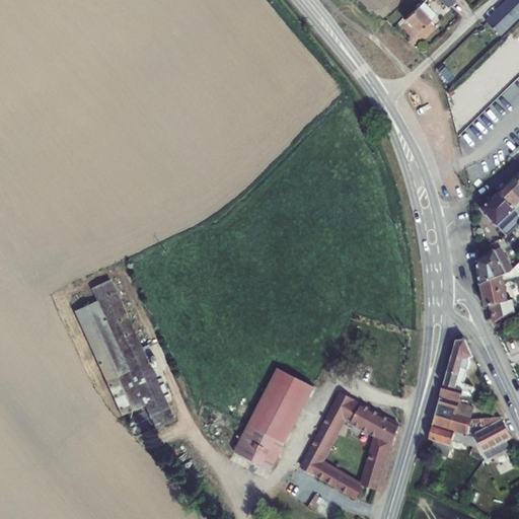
[(518,0),(509,0),(488,22),(501,34),(518,15),(518,0)]
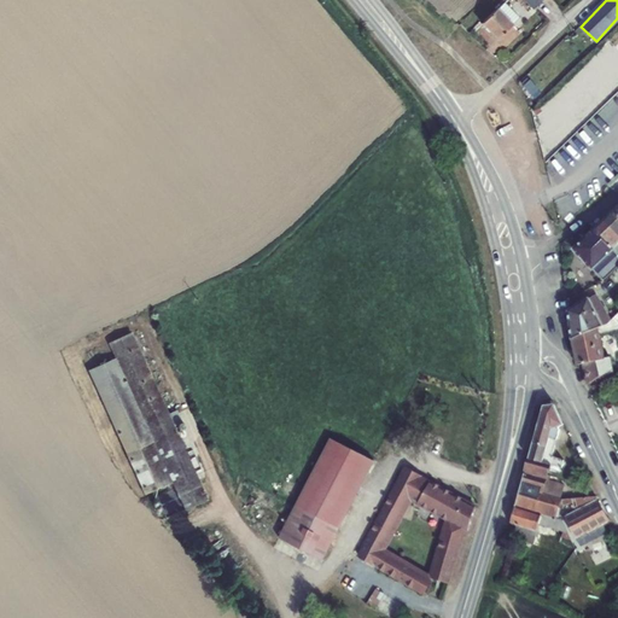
[(519,18),(503,3),(482,25),(496,40),(519,18)]
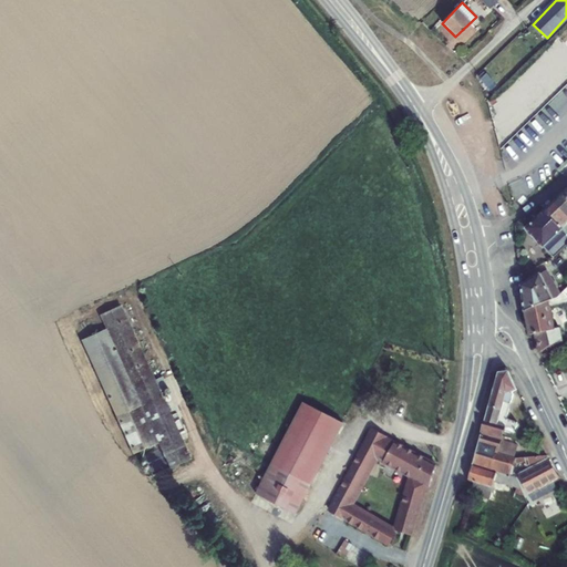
[(566,196),(566,195),(556,203),(566,215),(566,196)]
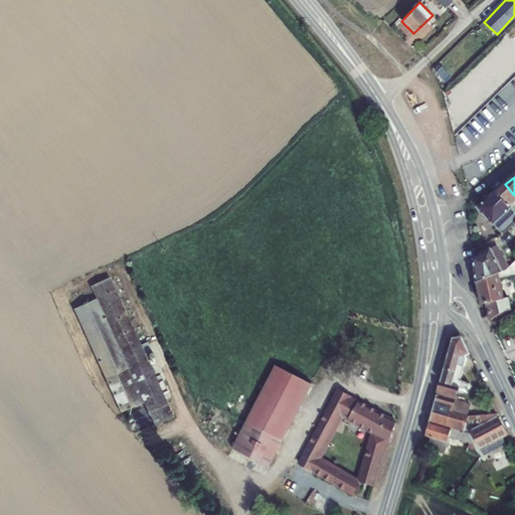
[(514,195),(505,184),(496,193),(514,213),(514,195)]
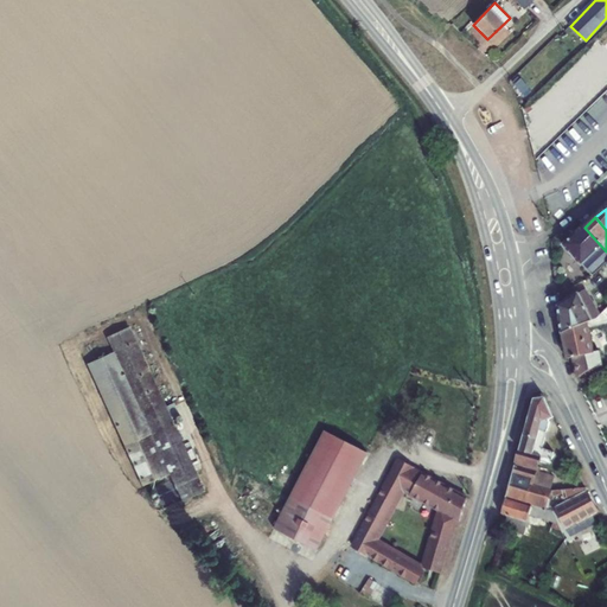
[(606,262),(606,251),(585,228),(564,246),(593,275),(606,263),(606,262)]
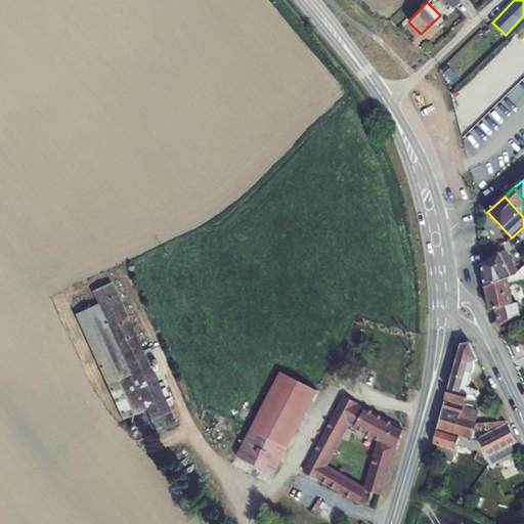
[(505,250),(482,263),(486,287),(508,281),(513,277),(506,264),(512,261),(505,250)]
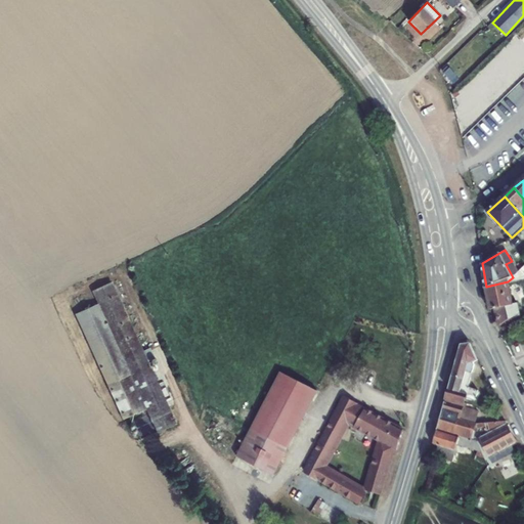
[(506,264),(513,277),(518,272),(512,261),(506,264)]
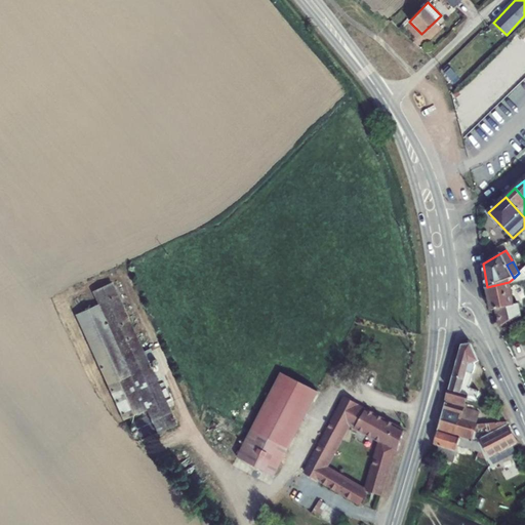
[(511,287),(524,279),(524,277),(520,272),(519,273),(514,278),(509,282),(487,287),(491,310),(496,309),(500,324),(520,312),(518,304),(514,305),(511,287)]
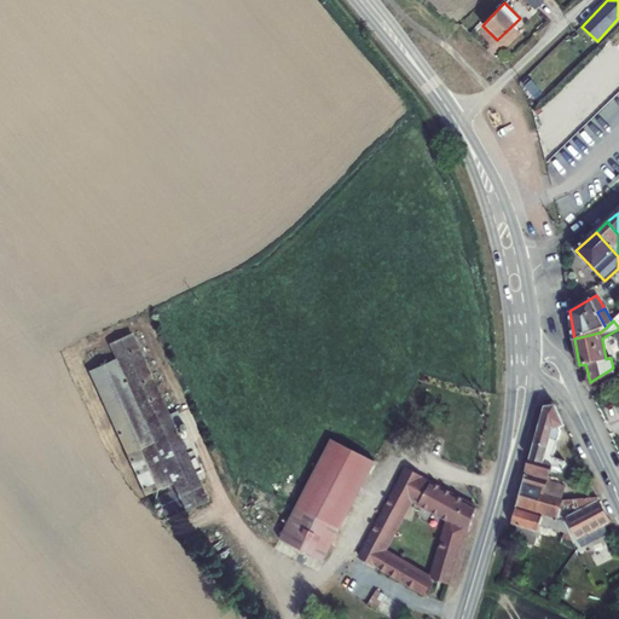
[(173,484),(185,512),(208,501),(133,335),(110,346),(117,360),(91,372),(146,496),(173,484)]
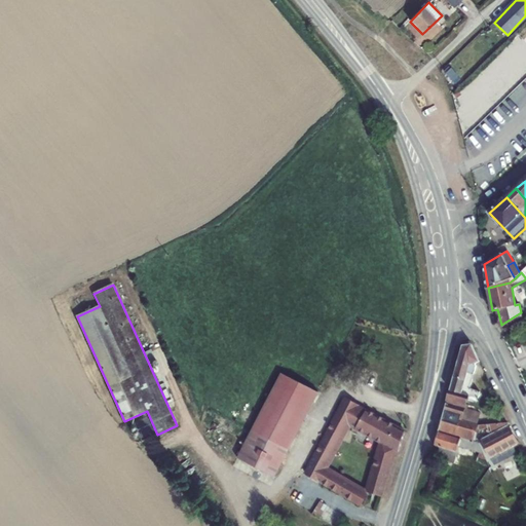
[(473,344),(463,346),(447,405),(463,408),(465,409),(466,405),(464,404),(466,396),(477,398),(478,391),(468,388),(475,364),(480,363),(473,344)]
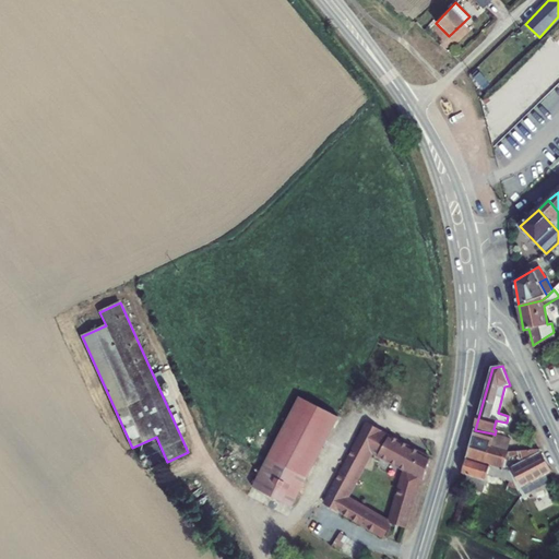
[(340,417),(300,397),(253,488),(293,507),(340,417)]
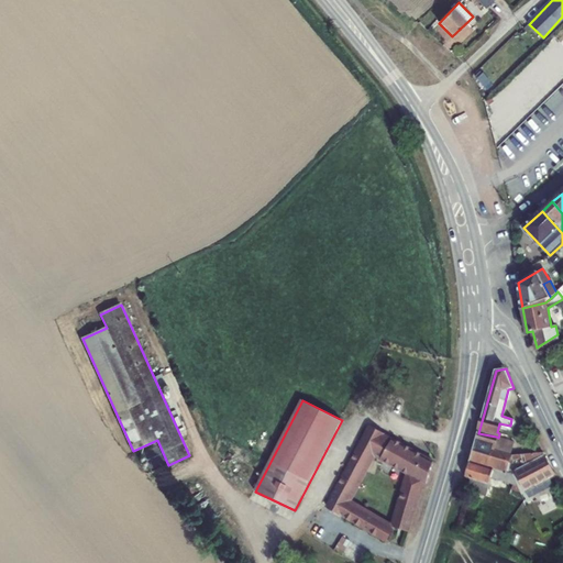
[(374,454),(409,474),(394,527),(408,530),(422,482),(428,485),(433,462),(370,428),(328,507),(386,541),(394,528),(349,501),(374,454)]
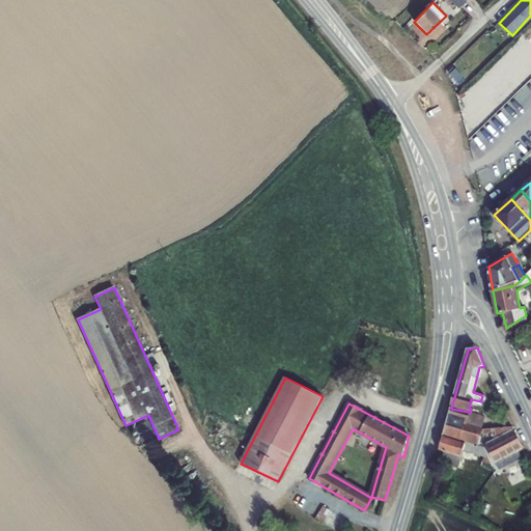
[(468,412),(451,409),(443,437),(476,444),(480,429),(465,425),(468,412)]
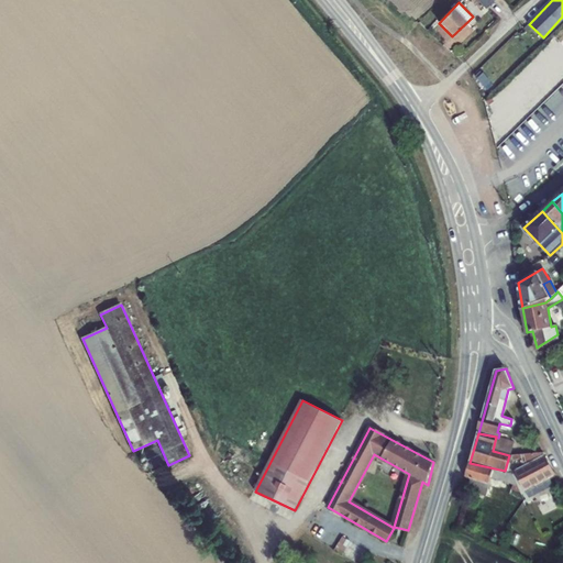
[(509,455),(512,442),(496,437),(493,451),(509,455)]
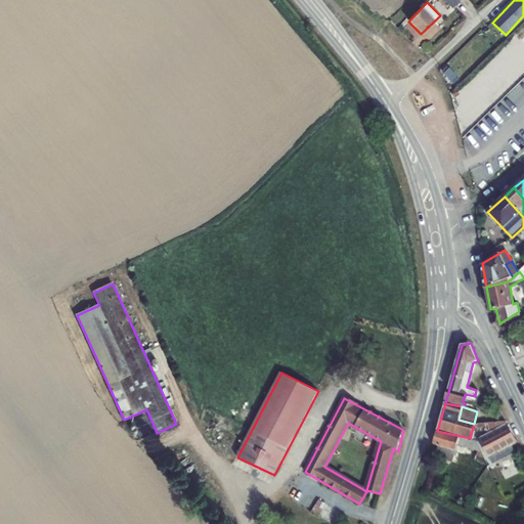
[(506,422),(474,424),(480,438),(508,424),(506,422)]
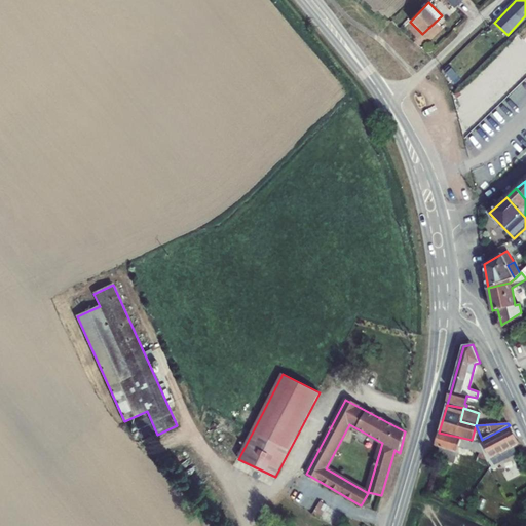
[(519,445),(510,425),(482,440),(491,459),(519,445)]
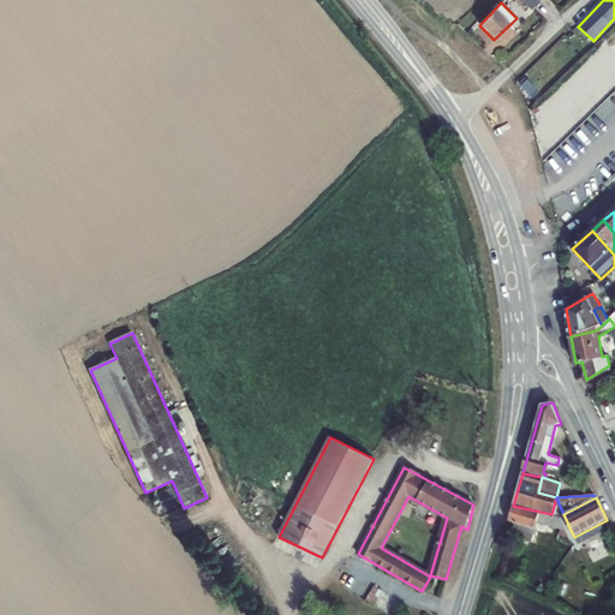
[(551,514),(513,506),(509,521),(512,521),(511,535),(530,539),(536,520),(562,527),(559,517),(551,514)]
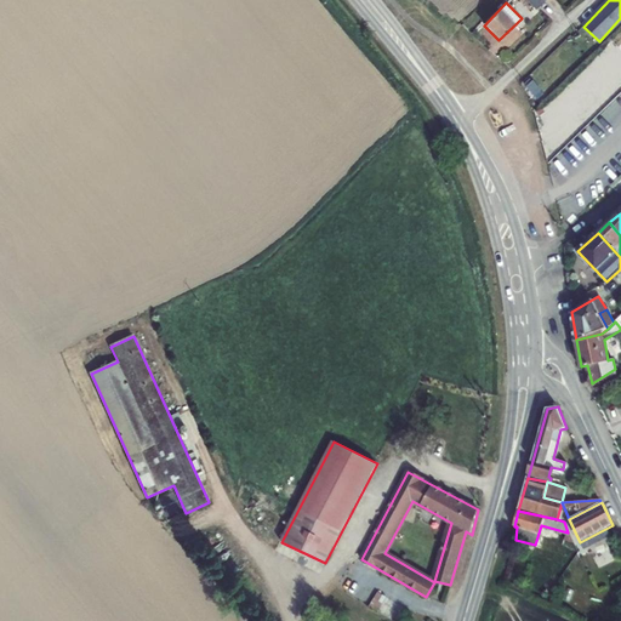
[(379,593),(369,608),(377,613),(386,598),(379,593)]
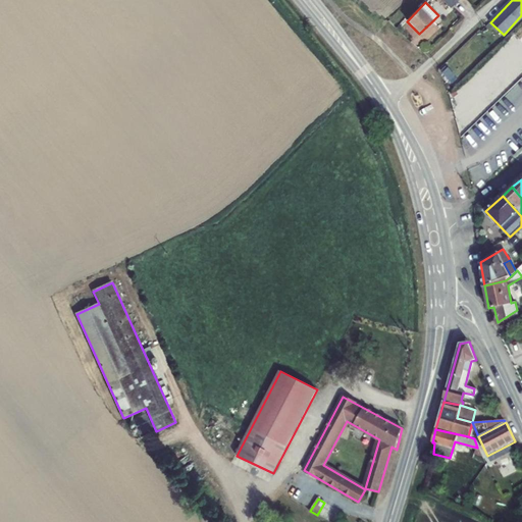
[(324,508),(319,516),(329,521),(334,521),(337,517),(324,508)]
